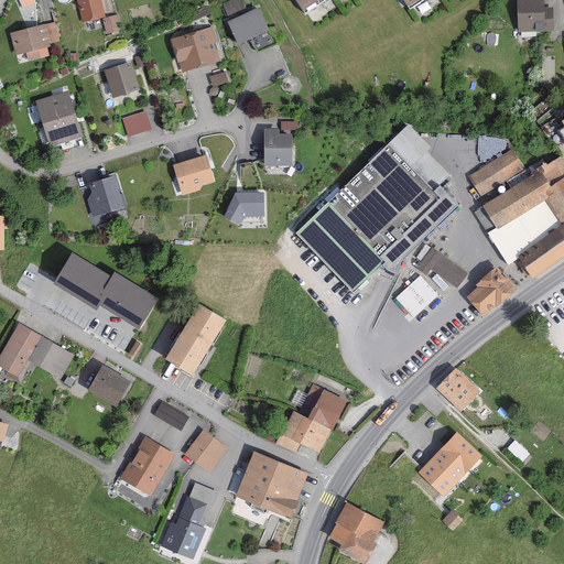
[(99,0),(76,0),(82,22),(104,17),(99,0)]
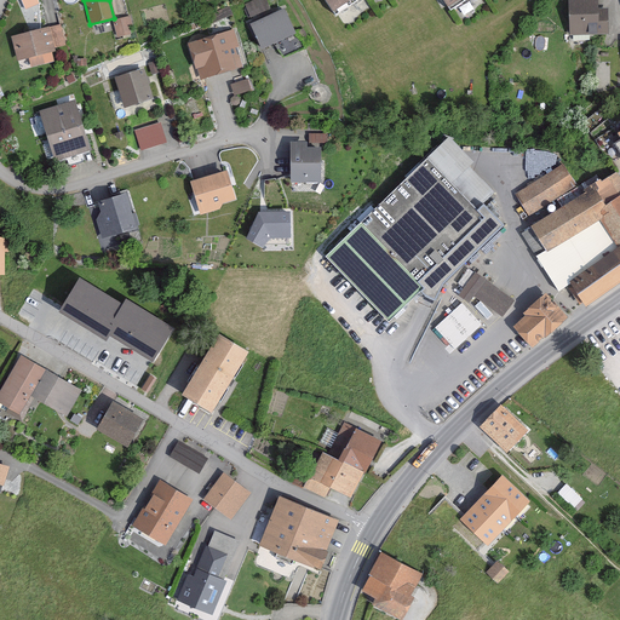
[(267,0),(250,0),(244,3),(250,17),(270,9),(267,0)]
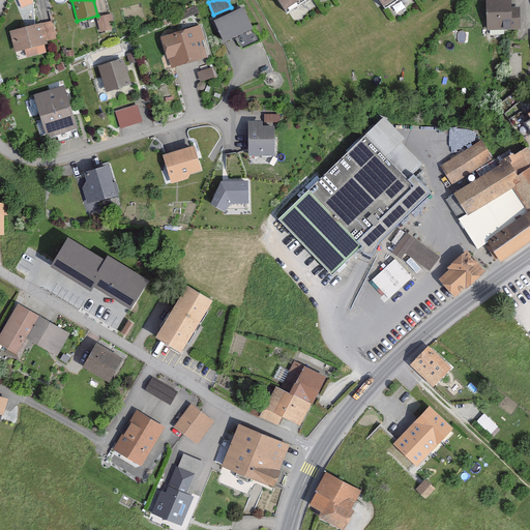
[(275,0),(284,12),(302,0),(275,0)]
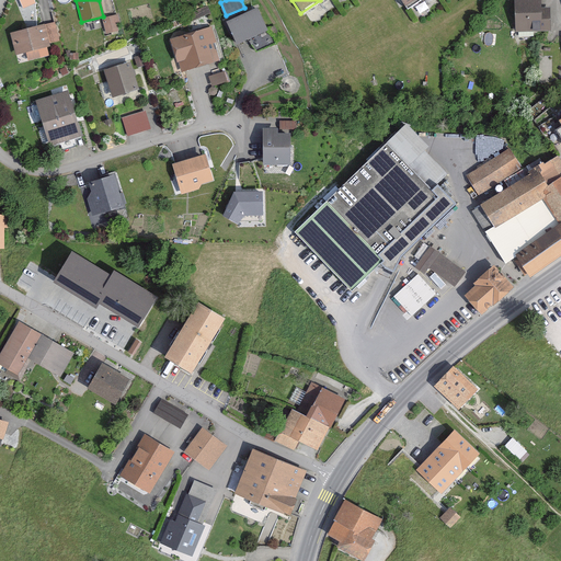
[(550,8),(541,8),(541,0),(517,0),(518,30),(551,30),(550,8)]
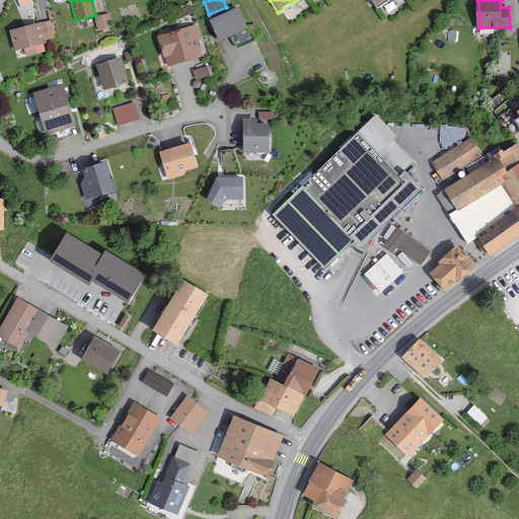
[(211,21),(221,43),(248,29),(239,9),(211,21)]
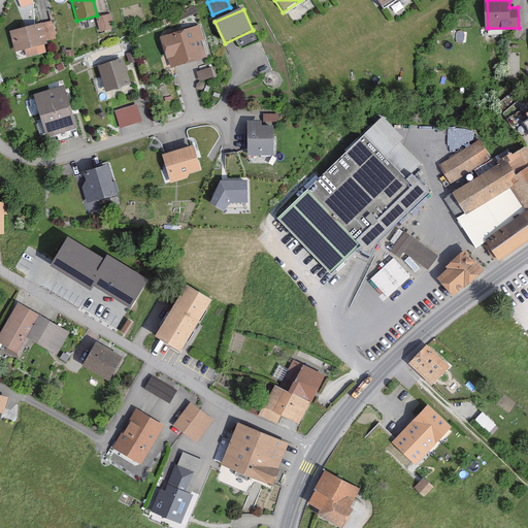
[(112,22),(111,14),(97,17),(99,30),(111,29),(110,23),(112,22)]
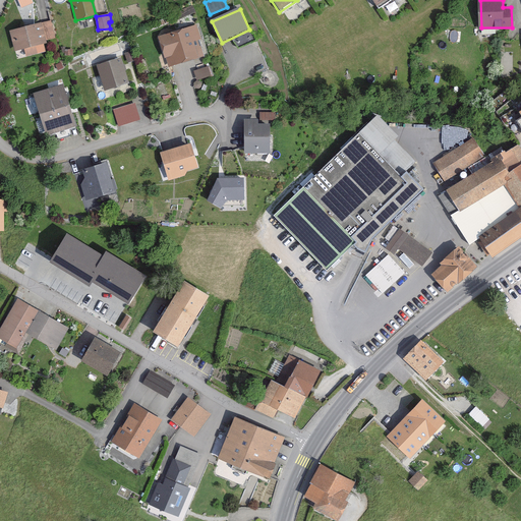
[(53,38),(49,23),(40,25),(40,24),(12,32),(17,49),(44,42),(43,41),(53,38)]
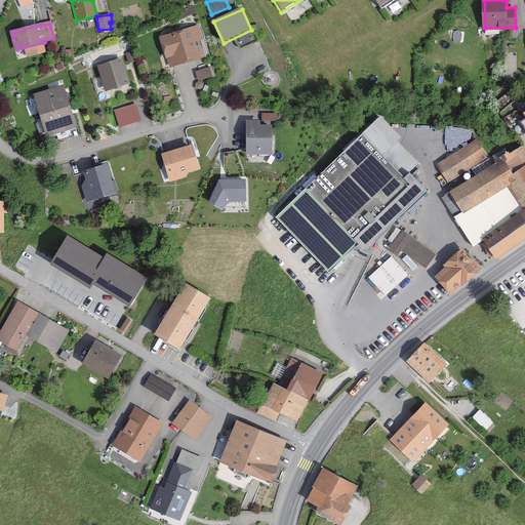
[(201,55),(191,26),(154,38),(164,68),(201,55)]
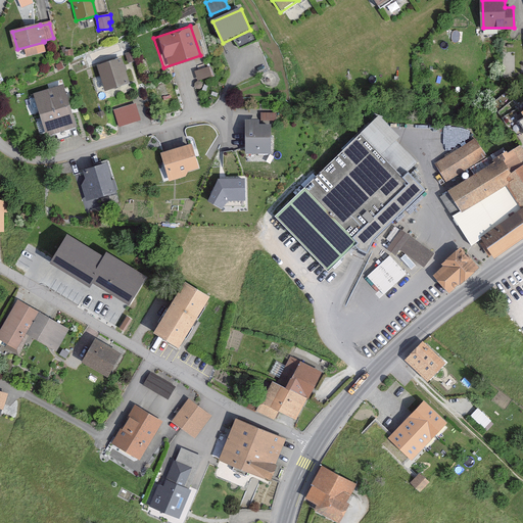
[(131,53),(126,55),(128,63),(134,61),(131,53)]
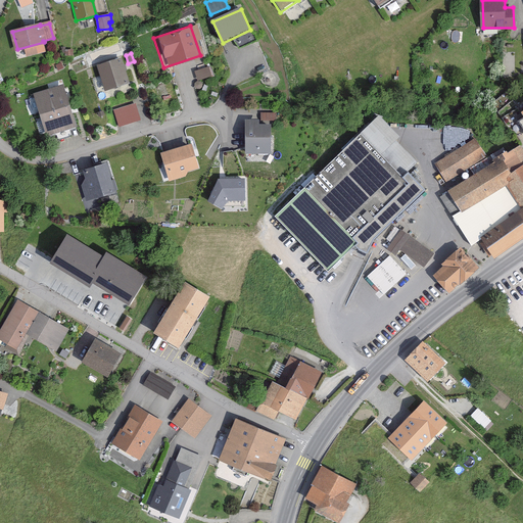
[(129,84),(122,59),(99,66),(106,91),(129,84)]
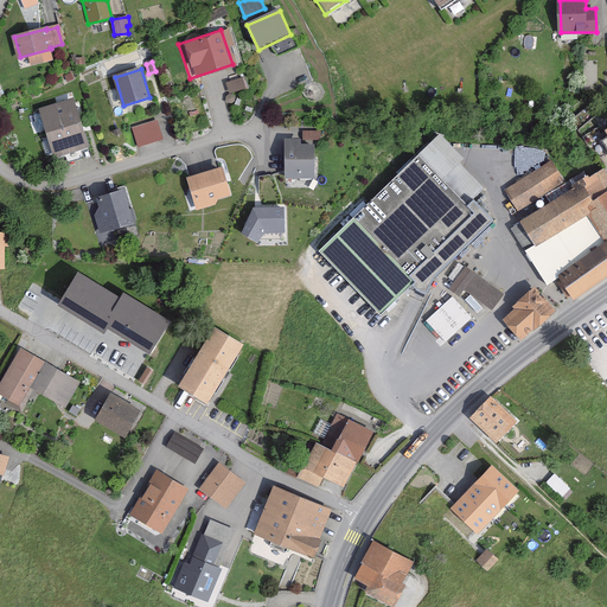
[(227,82),(230,91),(244,87),(241,77),(227,82)]
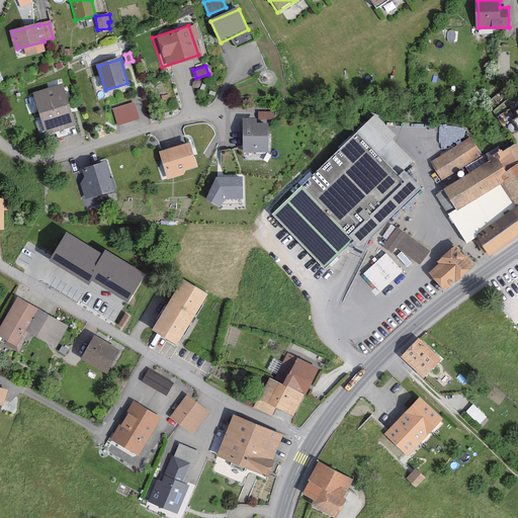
[(74,123),(61,86),(34,95),(47,133),(74,123)]
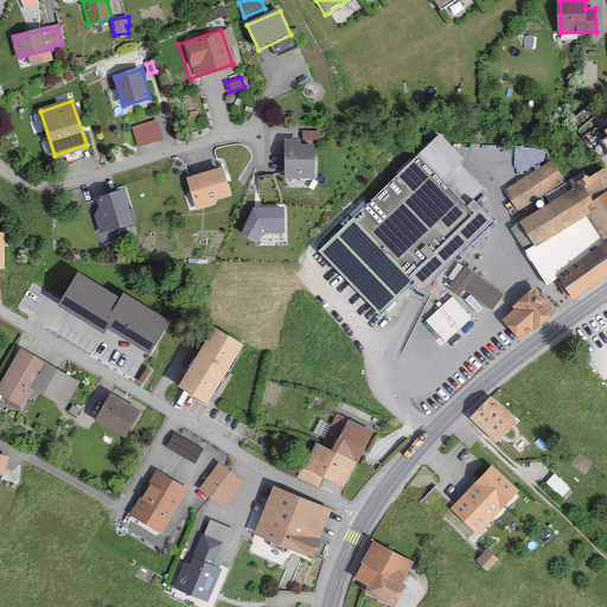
[(160,140),(154,123),(133,129),(139,147),(160,140)]
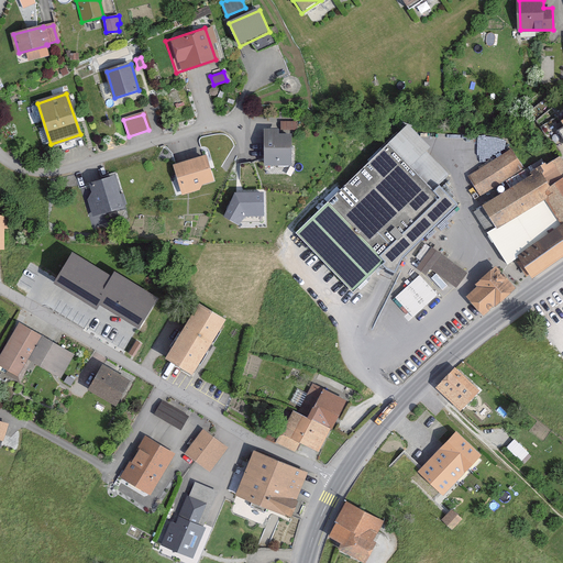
[(383,265),(395,273),(403,258),(459,206),(439,186),(448,177),(405,131),(295,233),(353,294),(383,265)]
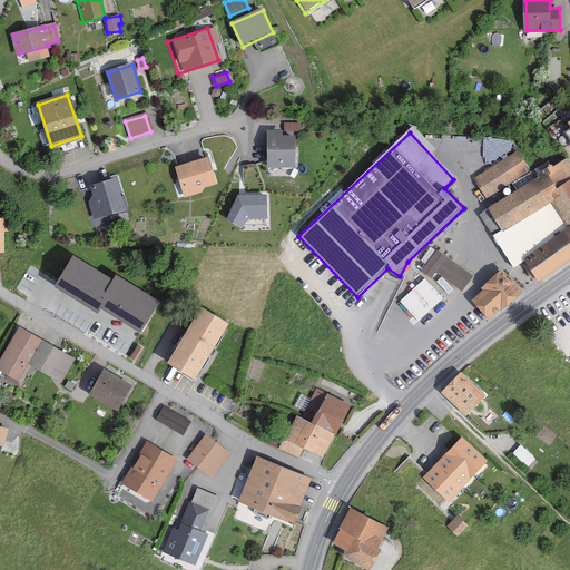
[(283,140),(283,135),(269,135),(269,168),(295,167),(294,140),(283,140)]
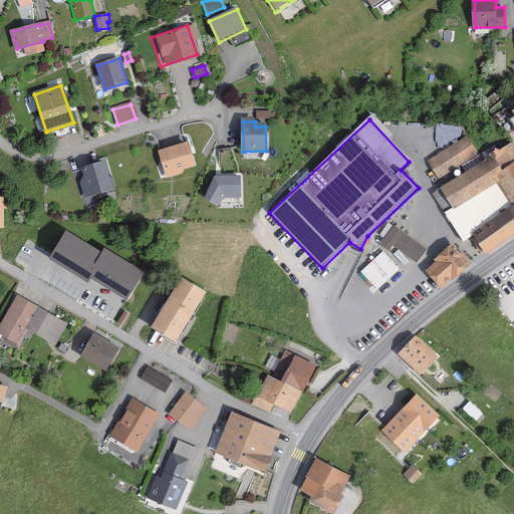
[(430,163),(441,178),(479,153),(469,138),(430,163)]
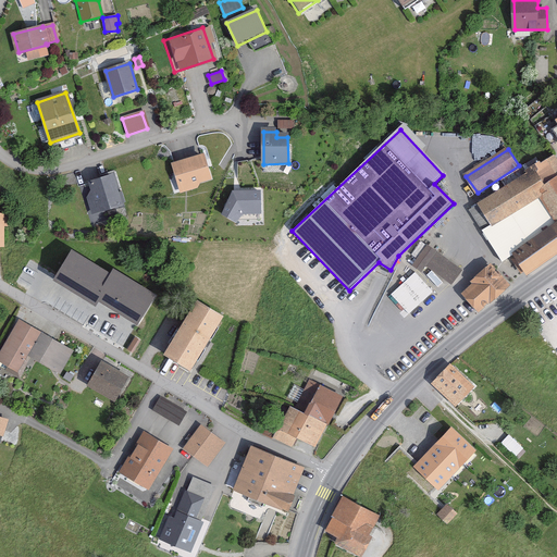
[(556,252),(556,161),(552,155),(475,205),(491,227),(539,196),(556,223),(556,224),(511,255),(524,274),(556,252)]
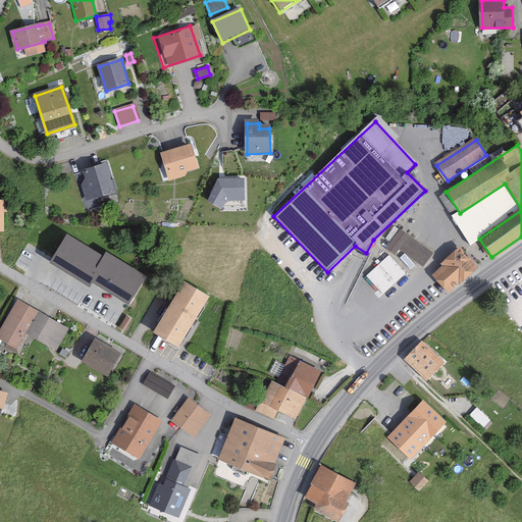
[(187,173),(186,170),(195,167),(189,147),(163,154),(170,178),(187,173)]
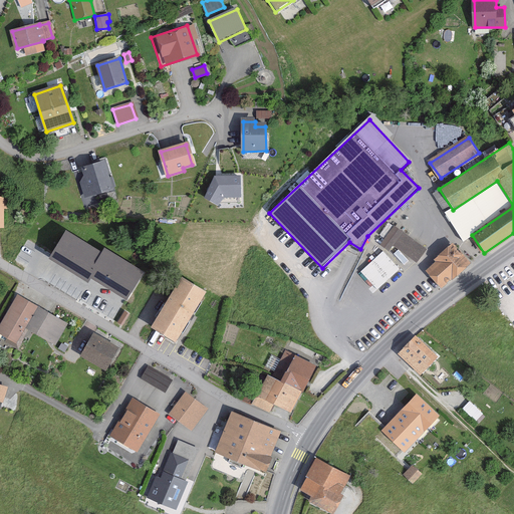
[(107,191),(97,162),(78,168),(80,175),(75,177),(83,199),(107,191)]
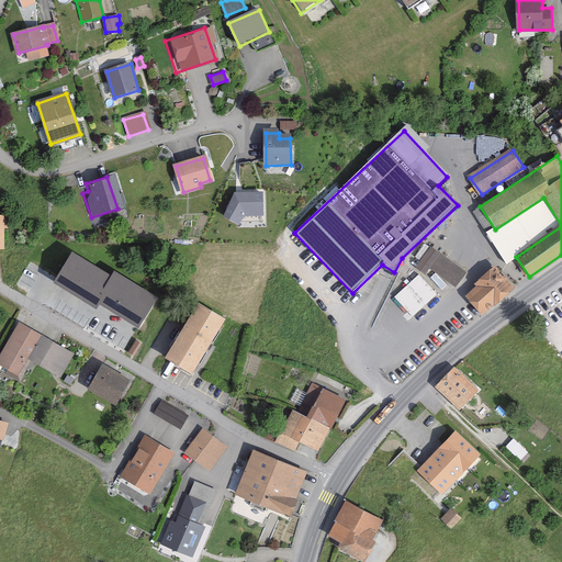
[(238,223),(245,214),(262,214),(263,194),(236,194),(226,214),(238,223)]
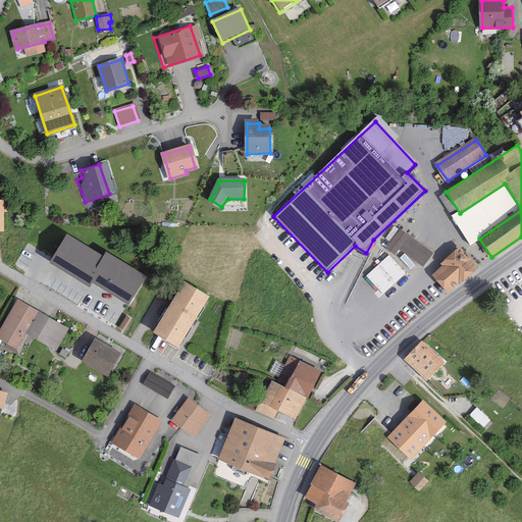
[(423,266),(432,254),(403,231),(394,244),(423,266)]
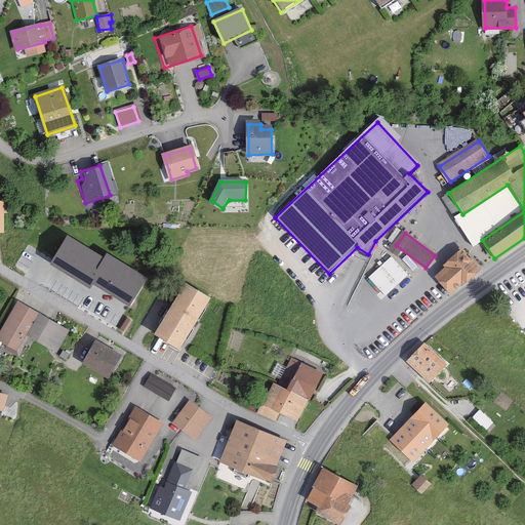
[(145,276),(106,253),(104,258),(68,238),(52,265),(90,286),(93,282),(128,304),(145,276)]
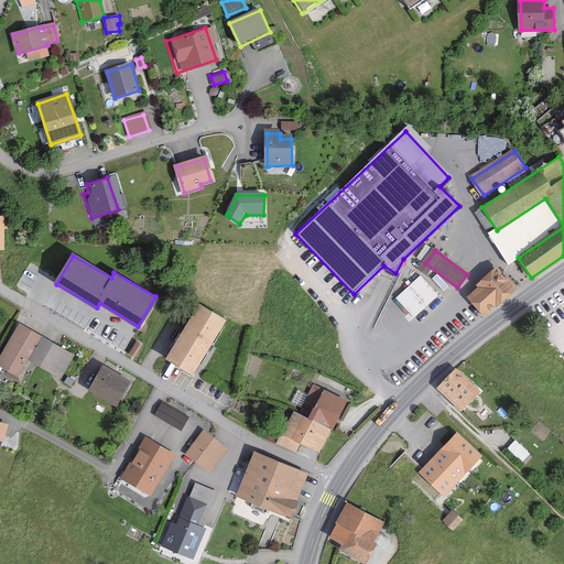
[(514,289),(497,268),(477,283),(480,286),(472,294),(486,312),(514,289)]
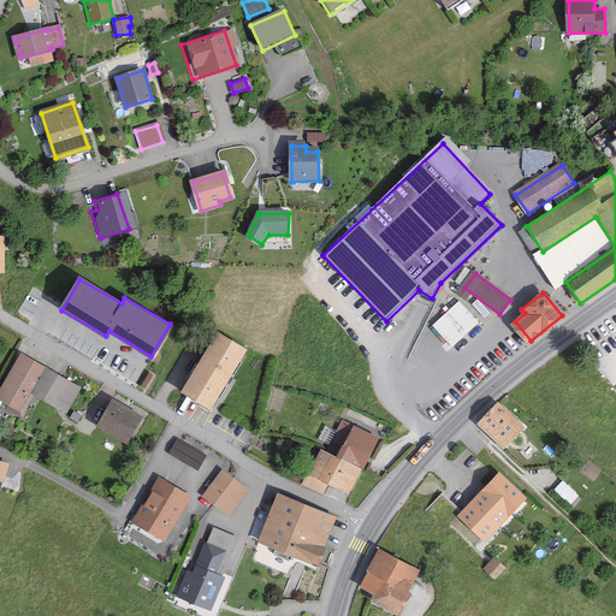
[(460,298),(432,324),(451,345),(480,320),(460,298)]
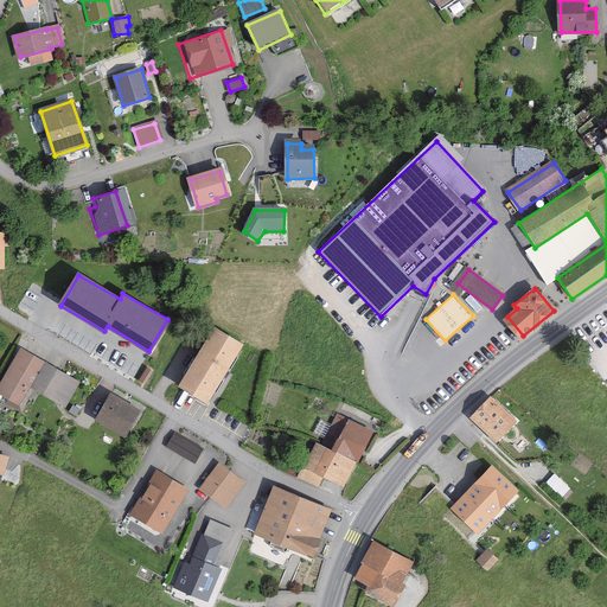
[(242,345),(213,327),(178,385),(206,403),(242,345)]
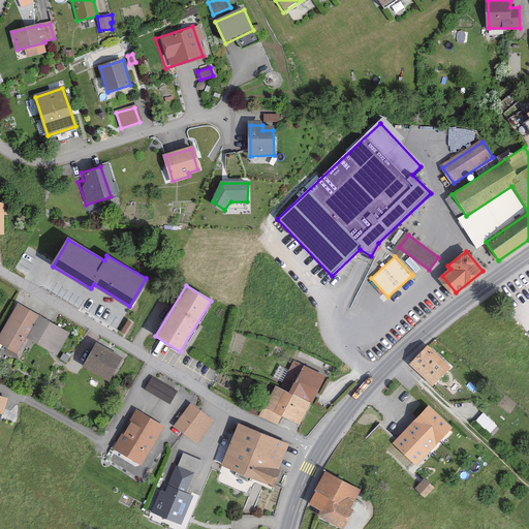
[(65,333),(12,306),(0,329),(0,349),(14,358),(24,340),(53,355),(65,333)]
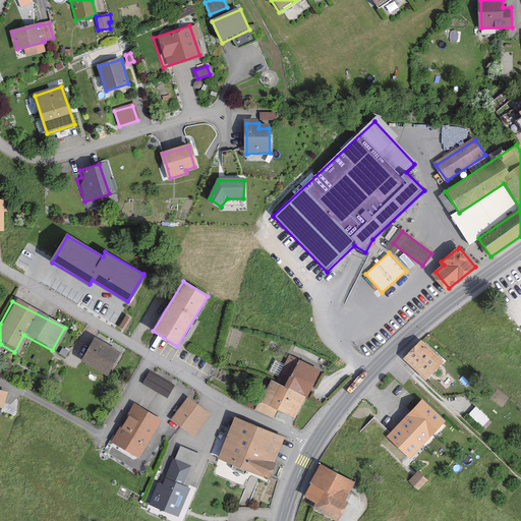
[(117,353),(94,340),(82,359),(105,373),(117,353)]
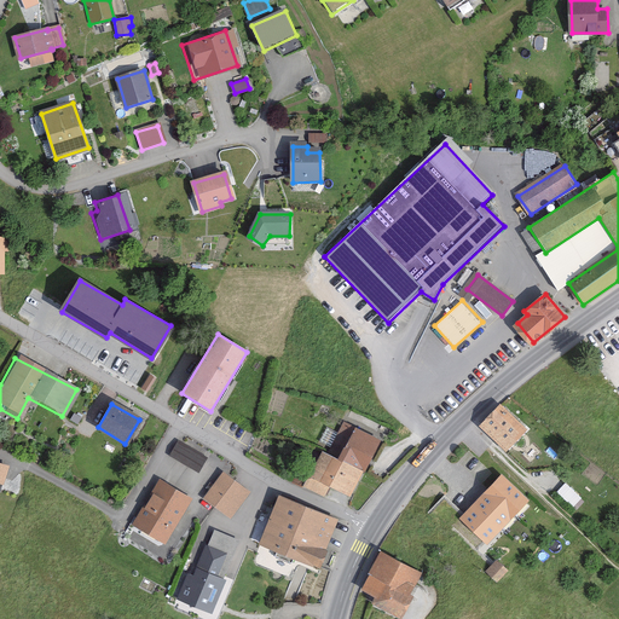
[(524,429),(499,406),(480,426),(505,449),(524,429)]
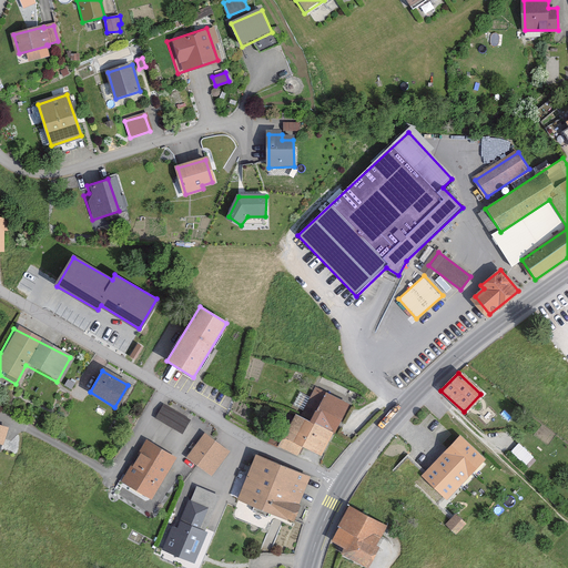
[(318,393),(304,421),(291,414),(274,446),(292,455),(296,447),(316,457),(343,405),(318,393)]
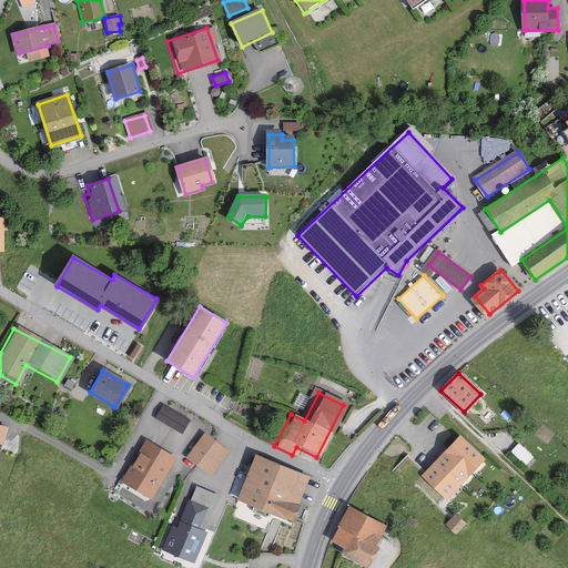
[(155,418),(184,432),(191,416),(162,403),(155,418)]
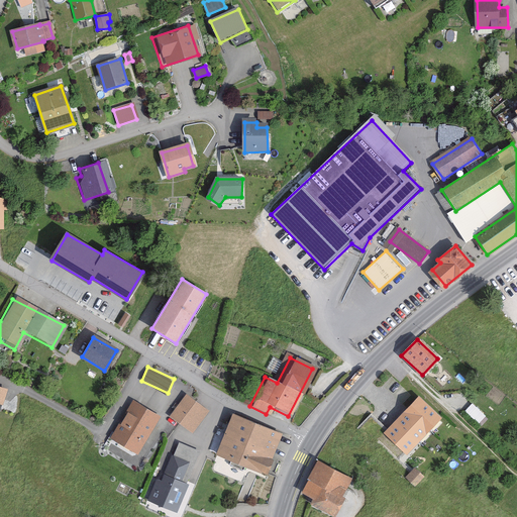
[(209,411),(186,394),(170,416),(193,433),(209,411)]
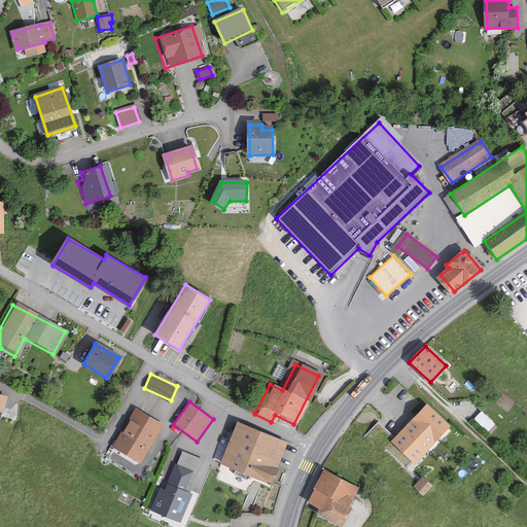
[(417,462),(450,426),(427,406),(394,442),(417,462)]
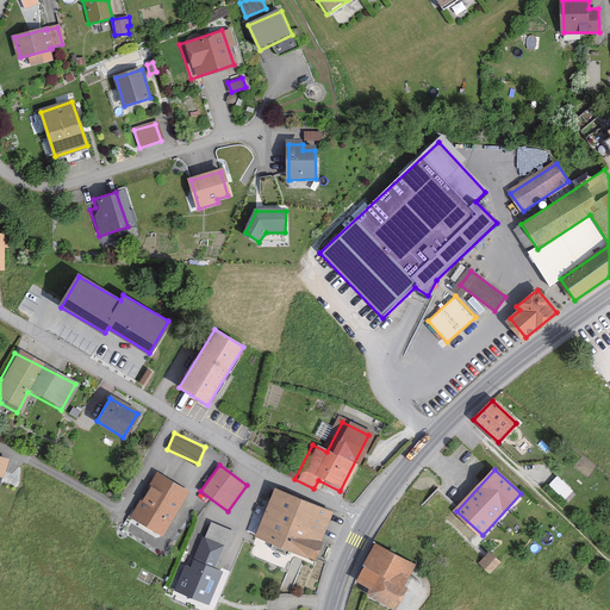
[(548,483),(565,498),(573,489),(558,473),(548,483)]
